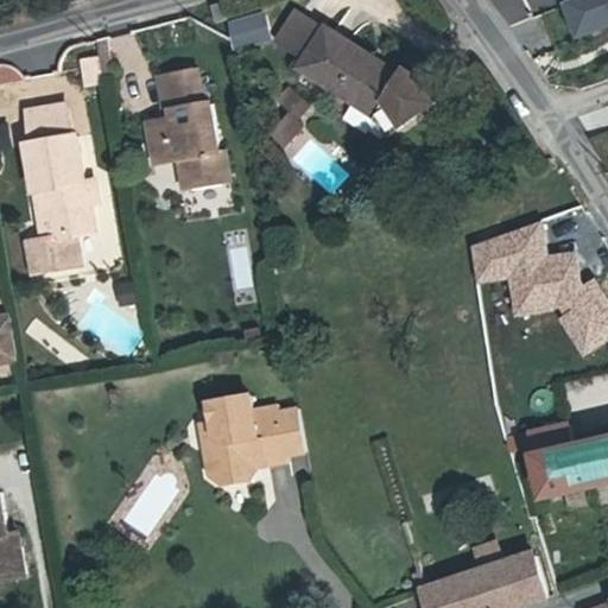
[(607,0),(570,0),(562,4),(572,37),(607,25),(607,0)]
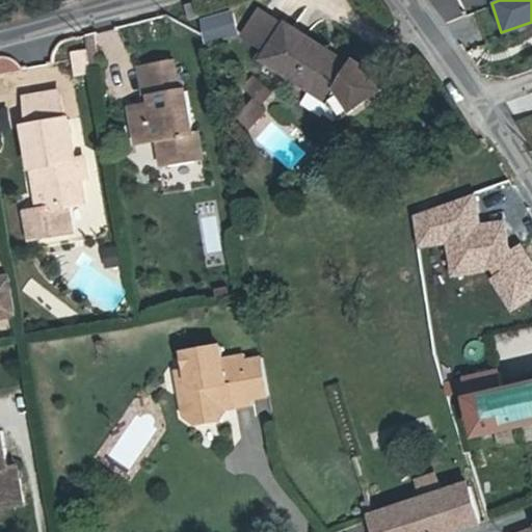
[(243,37),(263,50),(281,22),(261,8),(243,37)]
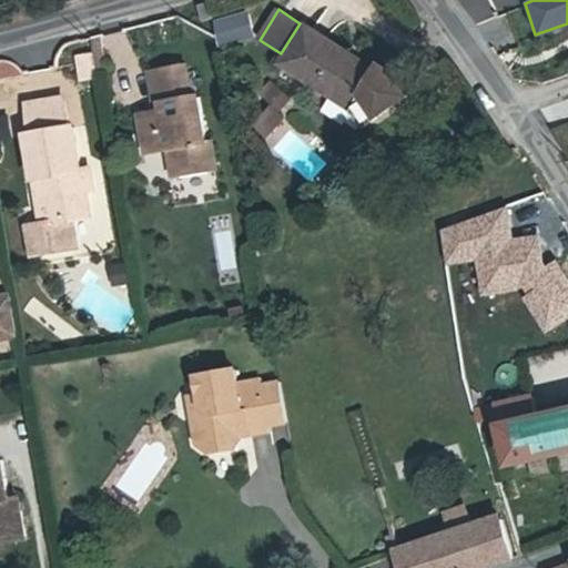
[(219,46),(252,37),(246,13),(213,22),(219,46)]
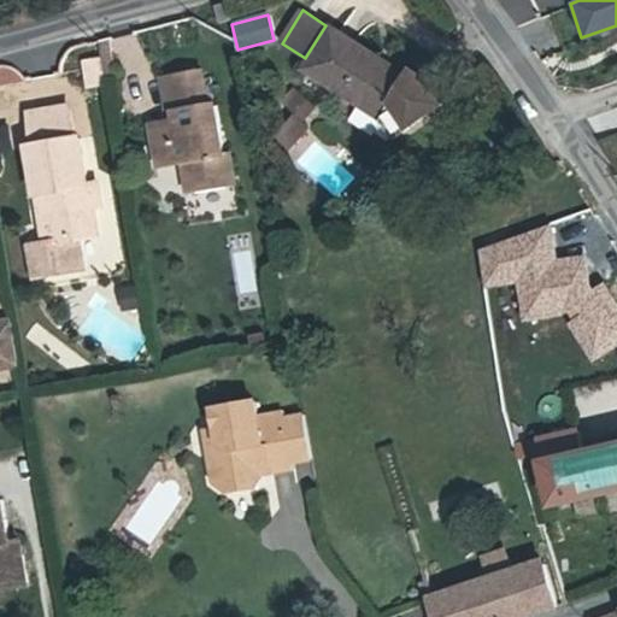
[(305,58),(300,66),(380,115),(385,107),(405,74),(325,25),(305,58)]
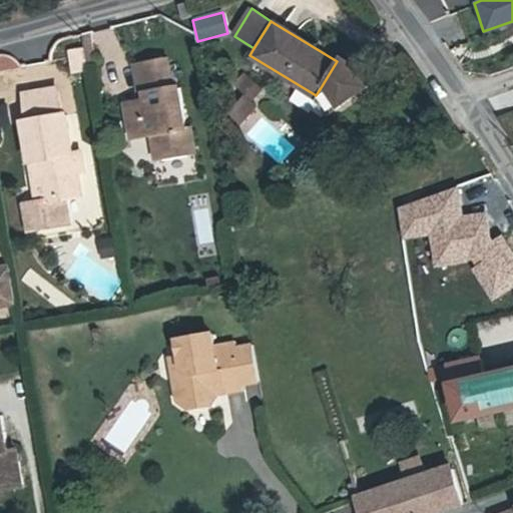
[(87,49),(72,52),(76,72),(91,69),(87,49)]
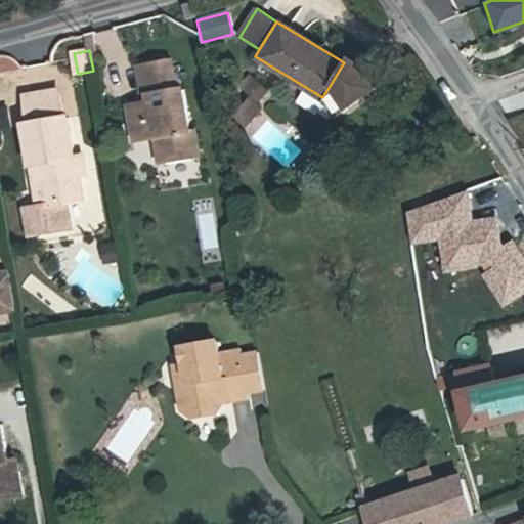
[(344,62),(326,91),(338,111),(373,90),(357,62),(347,56),(344,62)]
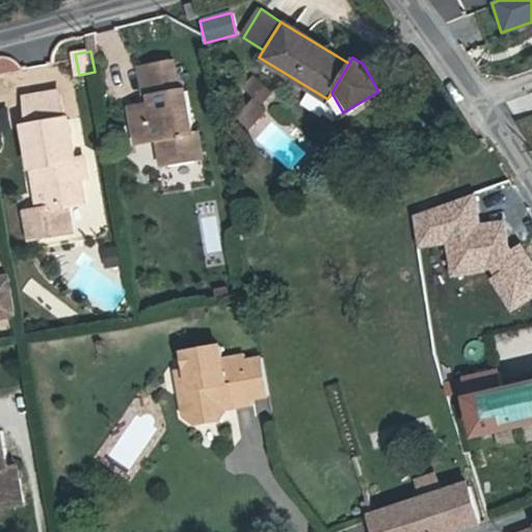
[(7,59),(0,61),(0,78),(22,75),(19,61),(7,59)]
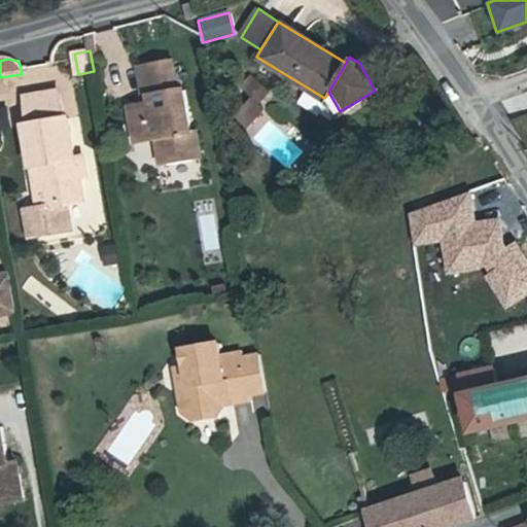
[(143,67),(147,89),(154,86),(156,97),(148,99),(136,101),(139,123),(151,120),(154,138),(164,137),(169,162),(207,154),(201,128),(198,129),(189,88),(183,88),(177,59),(143,67)]
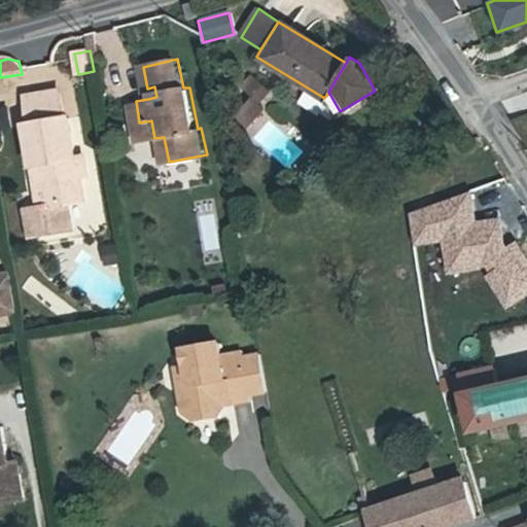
[(147,89),(148,99),(156,97),(154,86),(147,89)]
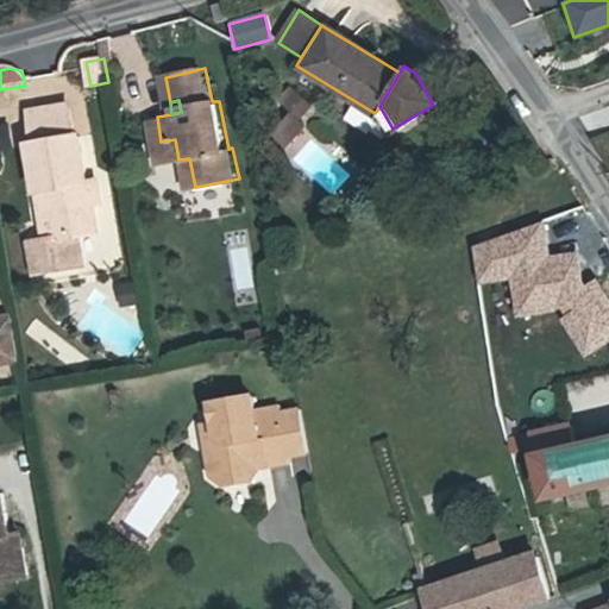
[(19,144),(29,192),(39,190),(49,237),(49,238),(71,233),(96,228),(92,203),(100,201),(94,173),(87,174),(79,132),(61,135),(55,104),(17,111),(24,143),(19,144)]
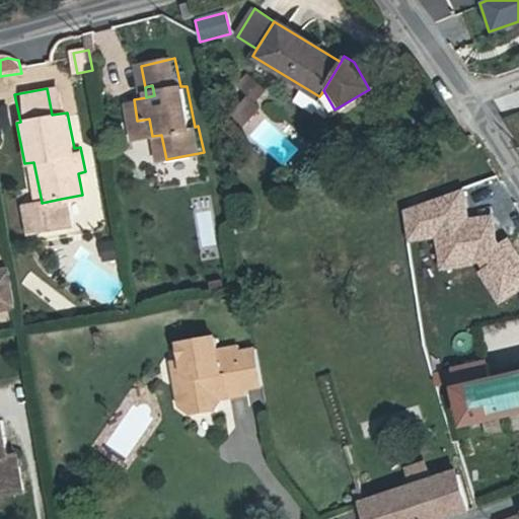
[(328,113),(335,109),(323,90),(319,96),(328,113)]
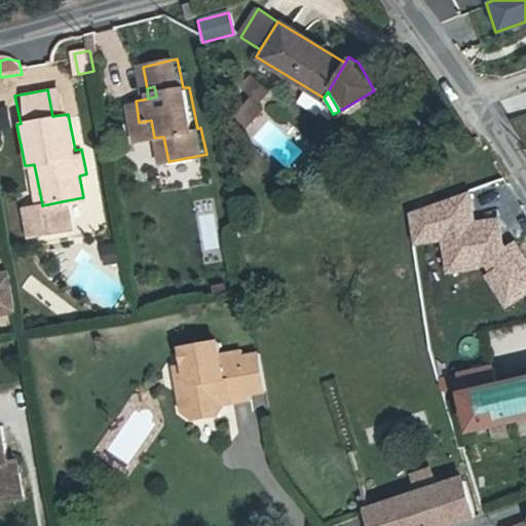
[(142,140),(154,138),(151,120),(139,122),(142,140)]
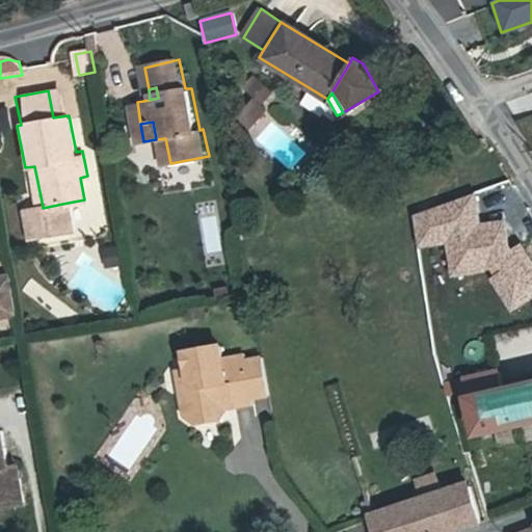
[(34,166),(25,167),(33,208),(43,207),(34,166)]
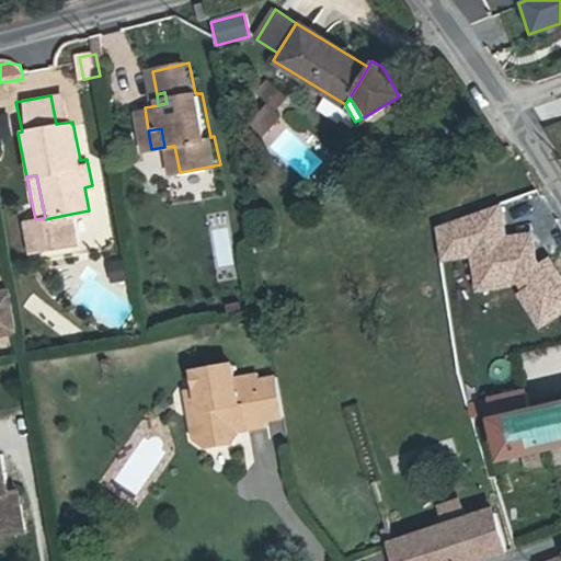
[(503,236),(499,205),(435,228),(442,261),(469,256),(476,292),(516,283),(521,290),(517,294),(538,329),(560,313),(560,277),(548,258),(537,265),(533,232),(503,236)]
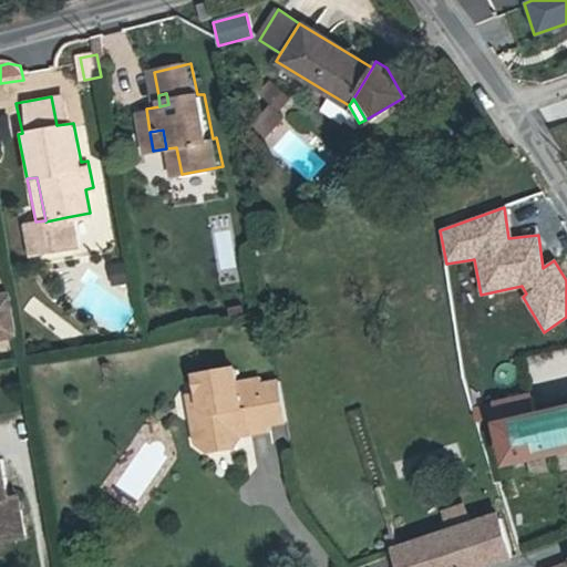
[(45,222),(45,220),(35,222),(23,224),(29,253),(66,246),(71,239),(66,217),(45,222)]
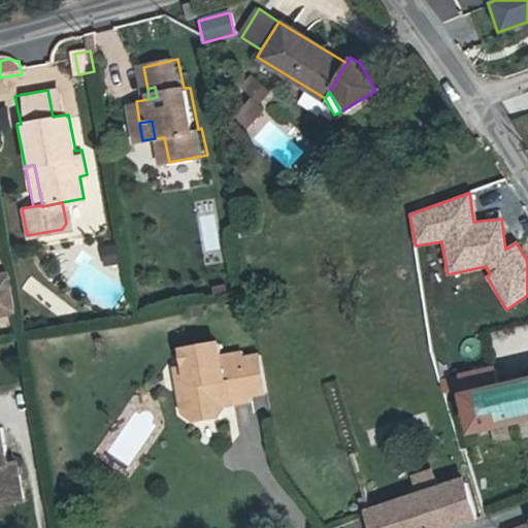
[(0,315),(26,311),(19,273),(0,276),(0,315)]
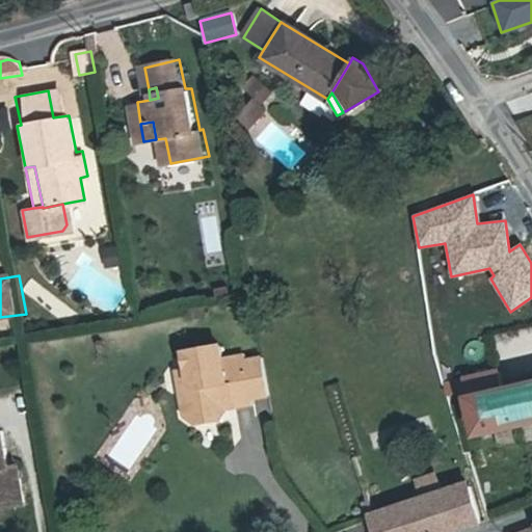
[(181,350),(184,364),(187,379),(177,391),(181,410),(189,421),(217,417),(222,407),(220,398),(232,397),(234,405),(253,402),(244,354),(222,358),(221,344),(181,350)]
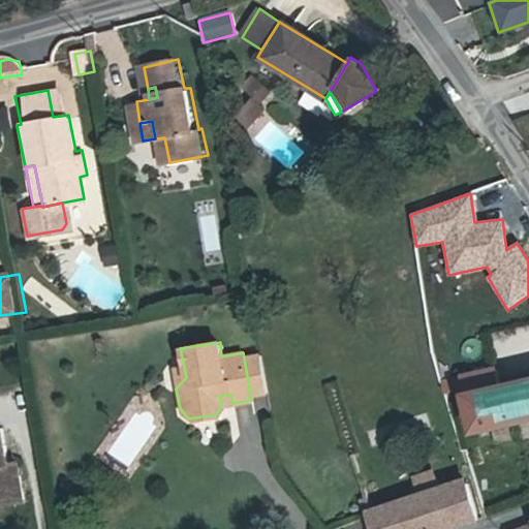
[(186,377),(183,362),(170,364),(176,389),(186,377)]
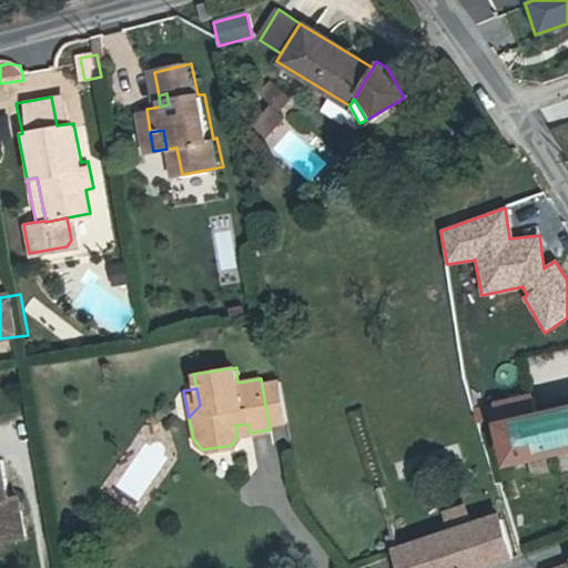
[(478,423),(501,417),(514,466),(567,452),(567,411),(538,418),(534,397),(475,409),(478,423)]
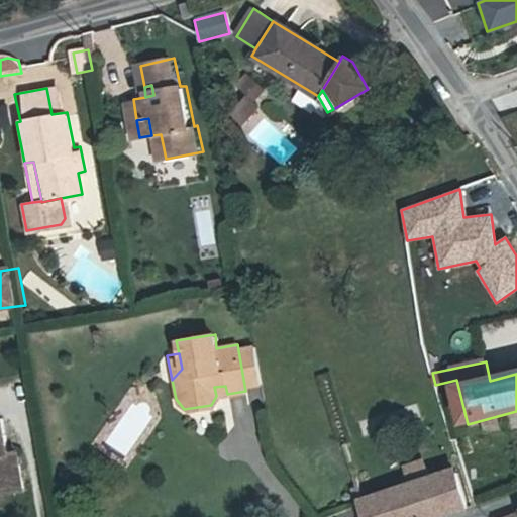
[(0,497),(32,492),(28,467),(19,468),(17,455),(10,420),(0,422),(0,497)]
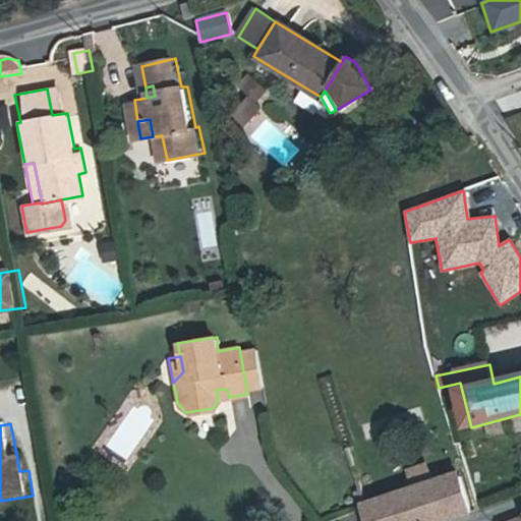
[(25,458),(17,459),(19,471),(29,470),(25,458)]
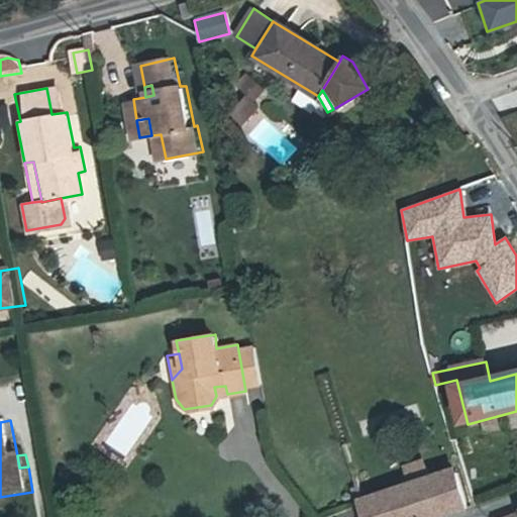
[(449,516),(470,510),(458,473),(365,501),(370,516),(449,516)]
